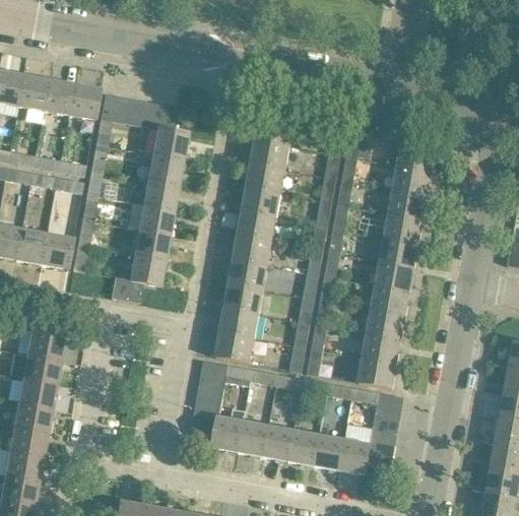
[(0,102),(16,105),(22,74),(0,69),(0,102)]
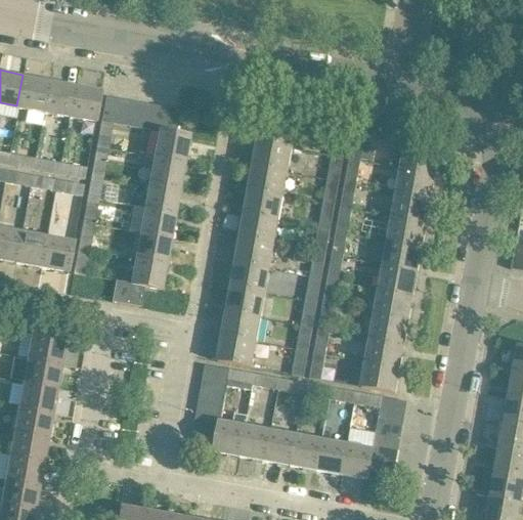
[(48,80),(23,75),(16,105),(42,111),(48,80)]
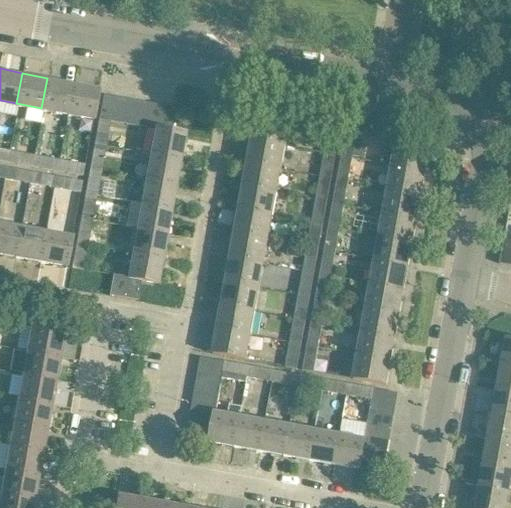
[(71,82),(47,78),(41,108),(66,113),(71,82)]
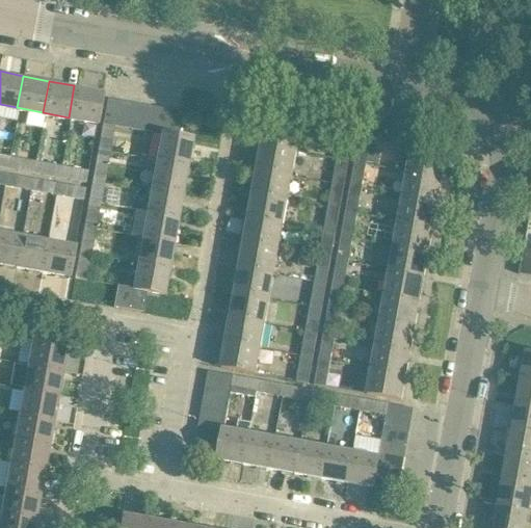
[(101,90),(74,85),(69,117),(96,122),(101,90)]
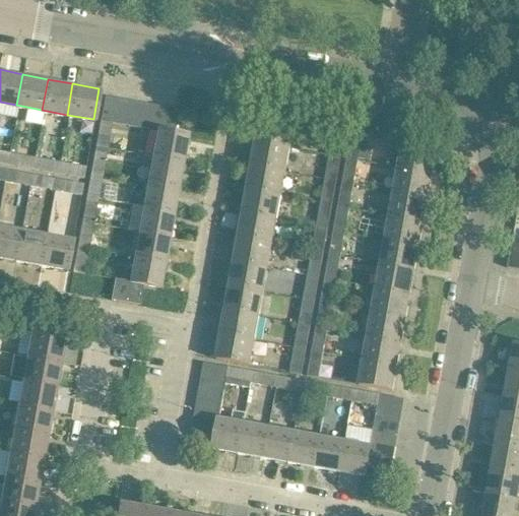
[(112,120),(116,95),(104,93),(100,118),(110,120),(112,120)]
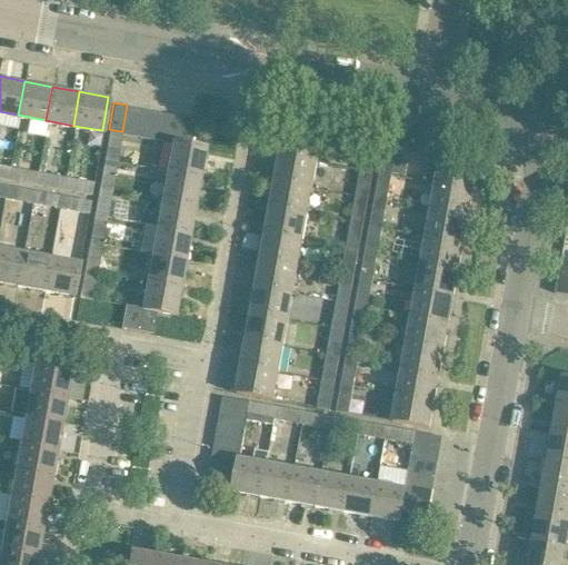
[(140,107),(127,105),(122,131),(135,134),(140,107)]
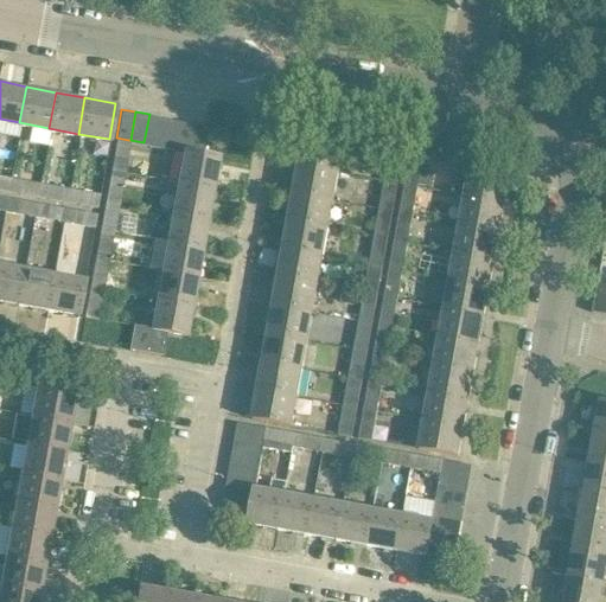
[(163,116),(150,114),(144,142),(158,145),(163,116)]
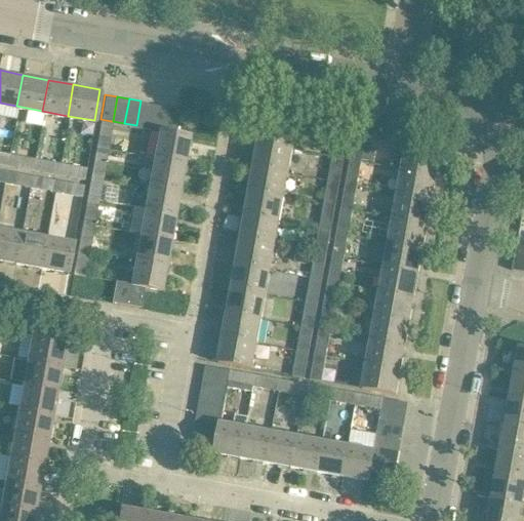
[(153,103),(140,101),(136,125),(149,127),(153,103)]
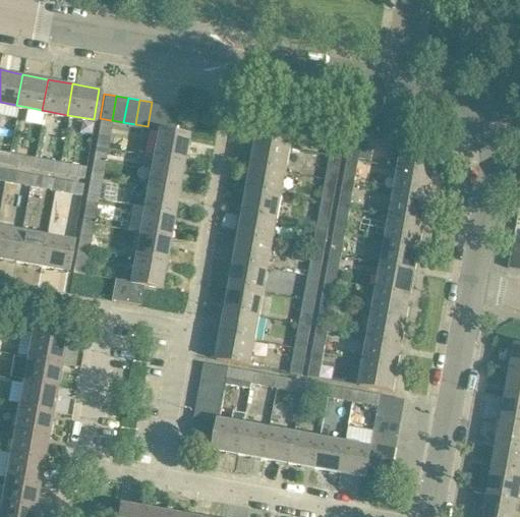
[(164,104),(152,102),(148,126),(156,128),(156,127),(160,128),(164,104)]
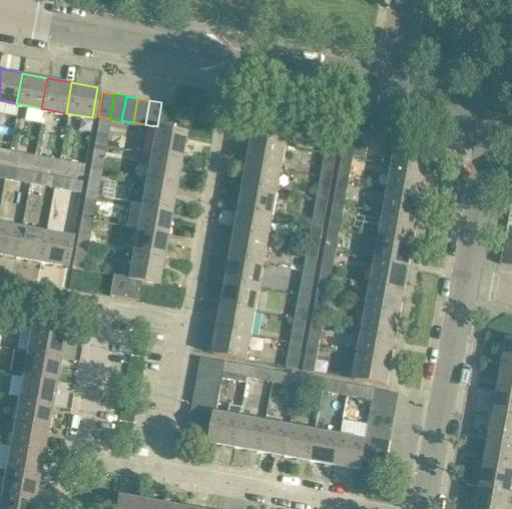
[(173,105),(161,102),(157,126),(169,128),(173,105)]
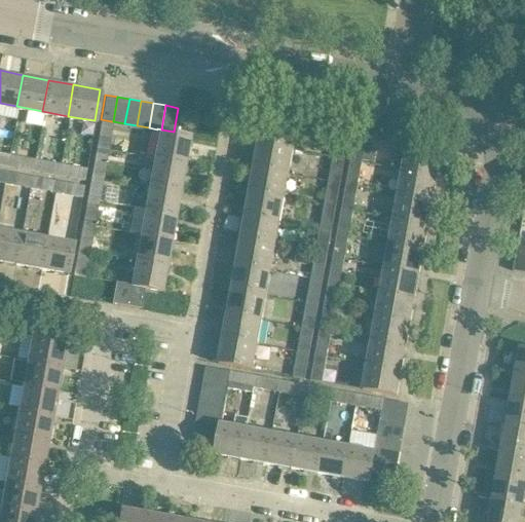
[(262,115),(258,140),(293,146),(297,122),(262,115)]
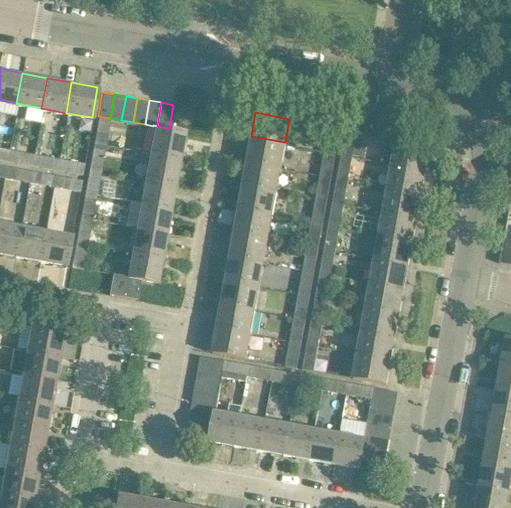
[(98,116),(94,139),(104,141),(108,118),(98,116)]
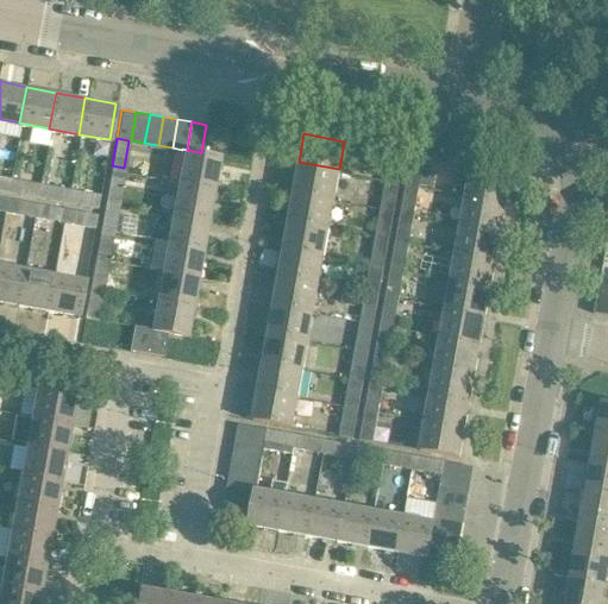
[(182,150),(177,177),(214,184),(219,156),(201,152),(187,150),(182,149),(182,150)]
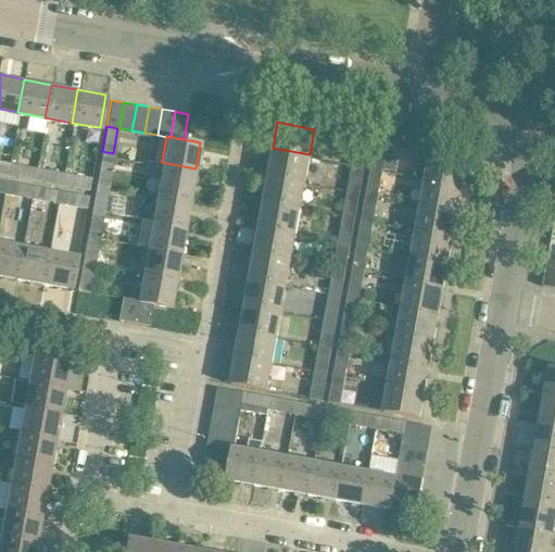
[(356,137),(352,162),(364,164),(368,139),(356,137)]
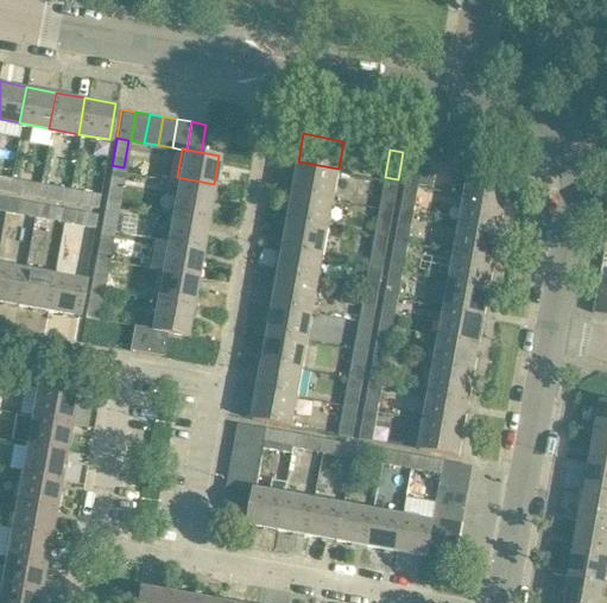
[(410,153),(405,181),(418,183),(423,156),(410,153)]
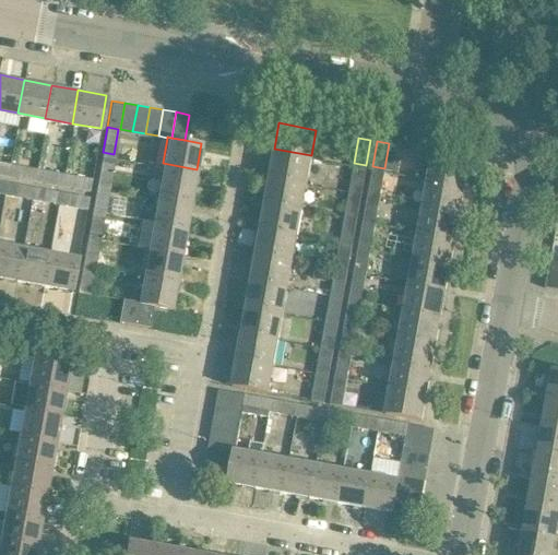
[(270,174),(306,180),(320,184),(325,157),(311,155),(274,149),(270,174)]
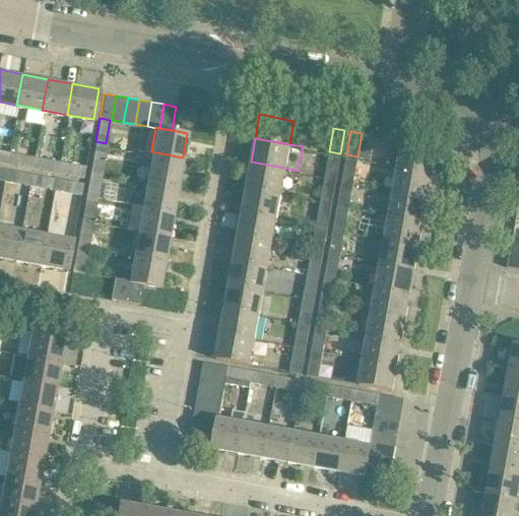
[(432,170),(436,146),(401,140),(397,164),(432,170)]
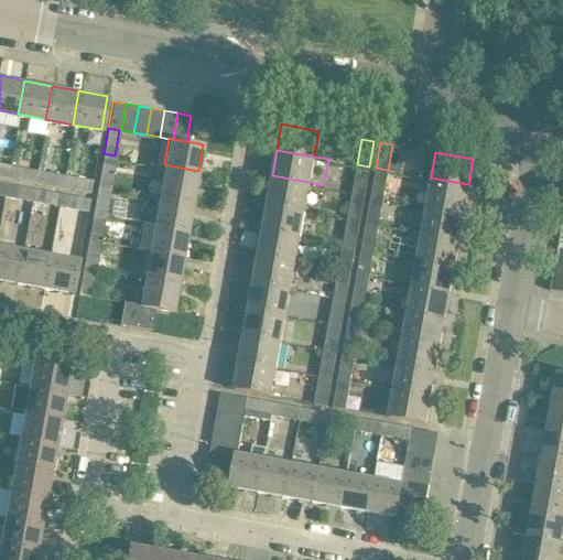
[(109,183),(115,155),(104,153),(98,181),(109,183)]
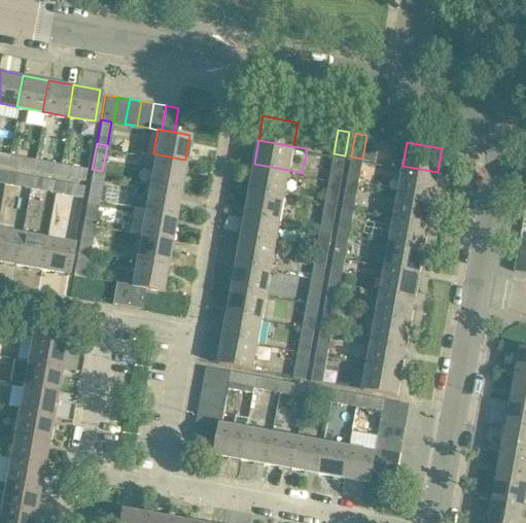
[(0,162),(6,164),(8,152),(0,150),(0,162)]
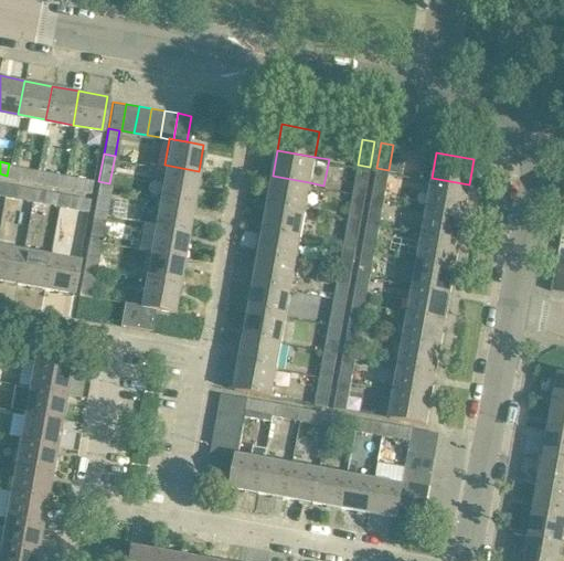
[(36,169),(9,163),(7,176),(34,181),(36,169)]
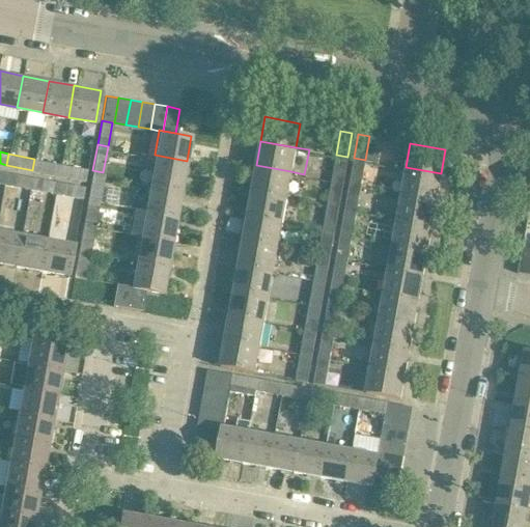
[(182,187),(187,161),(155,155),(149,181),(182,187)]
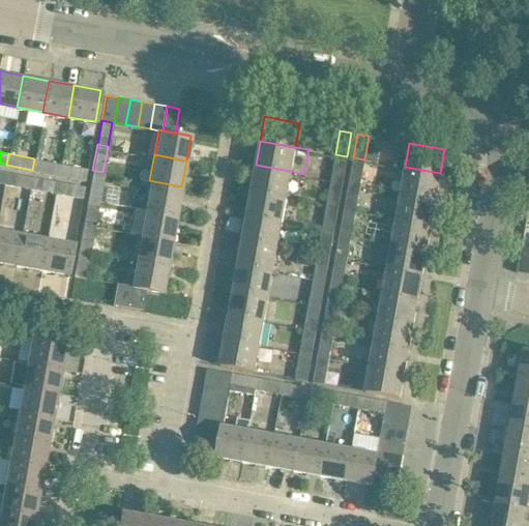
[(342,180),(347,156),(335,154),(330,178),(342,180)]
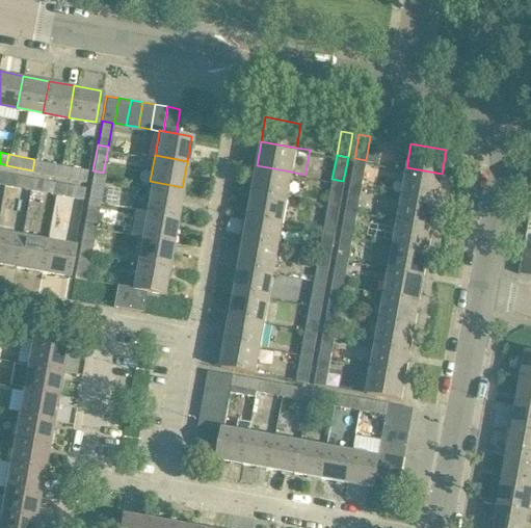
[(354,158),(349,183),(361,185),(366,160),(354,158)]
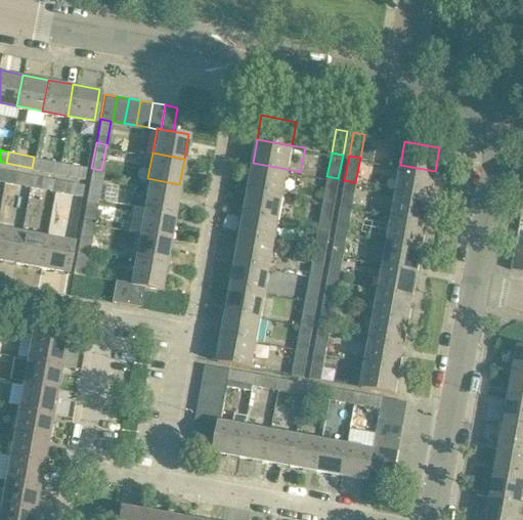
[(34,157),(32,168),(57,172),(59,161),(34,157)]
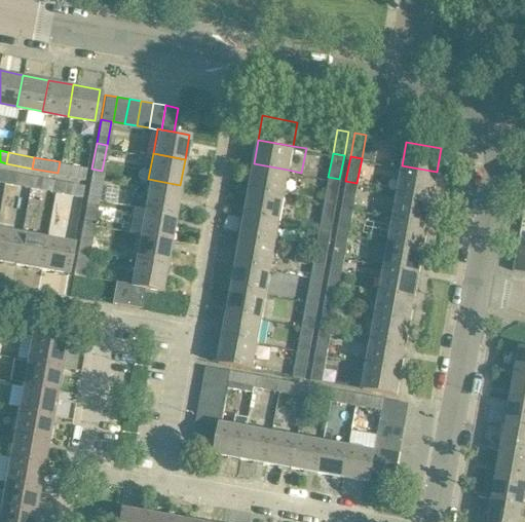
[(83,178),(85,166),(60,161),(58,173),(83,178)]
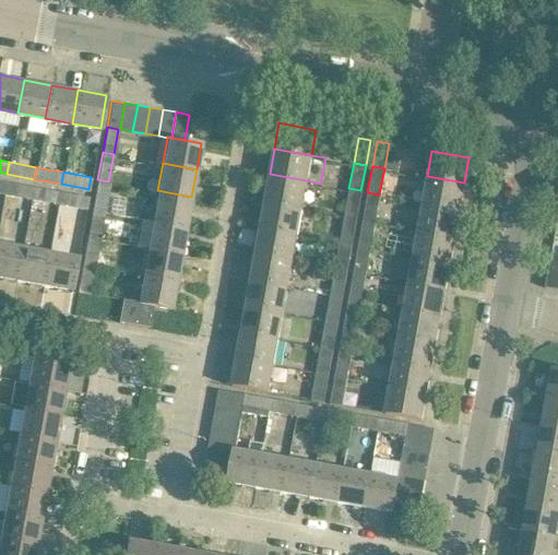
[(270,174),(264,200),(301,207),(306,180),(270,174)]
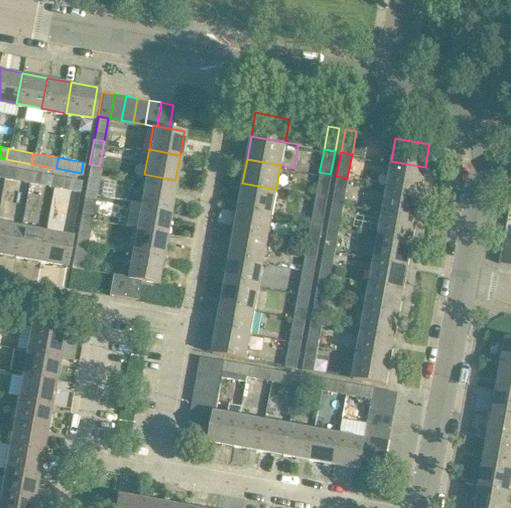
[(387,185),(420,191),(425,167),(391,161),(387,185)]
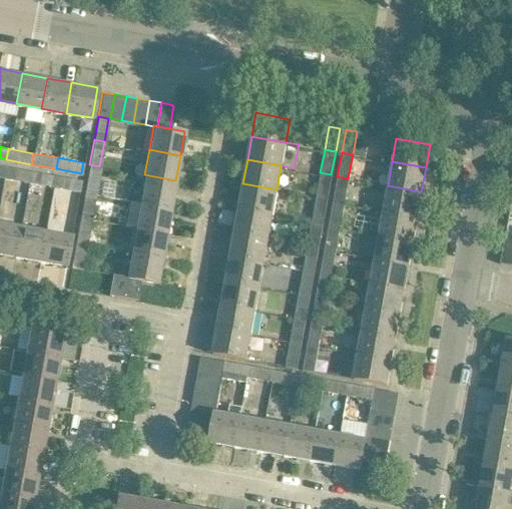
[(89,164),(84,189),(95,191),(99,166),(89,164)]
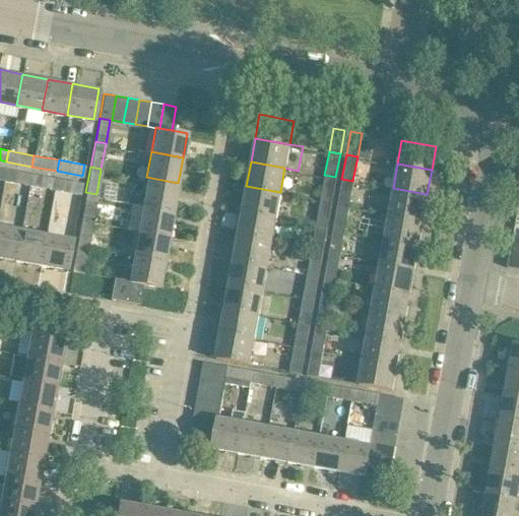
[(28,183),(30,172),(5,168),(3,179),(28,183)]
